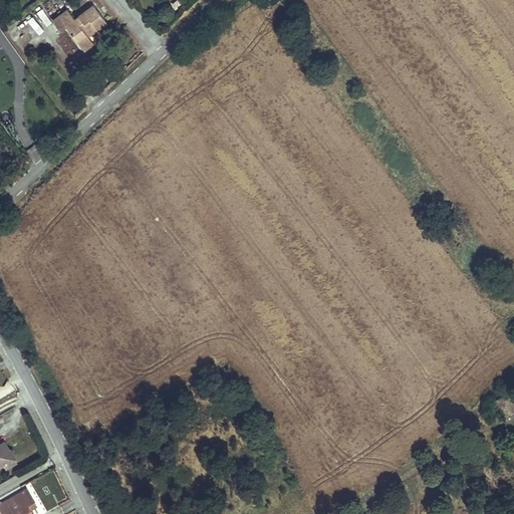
[(105,22),(93,5),(75,19),(68,9),(53,20),(60,30),(66,26),(83,49),(93,42),(87,35),(85,32),(89,30),(86,26),(91,22),(96,29),(105,22)]
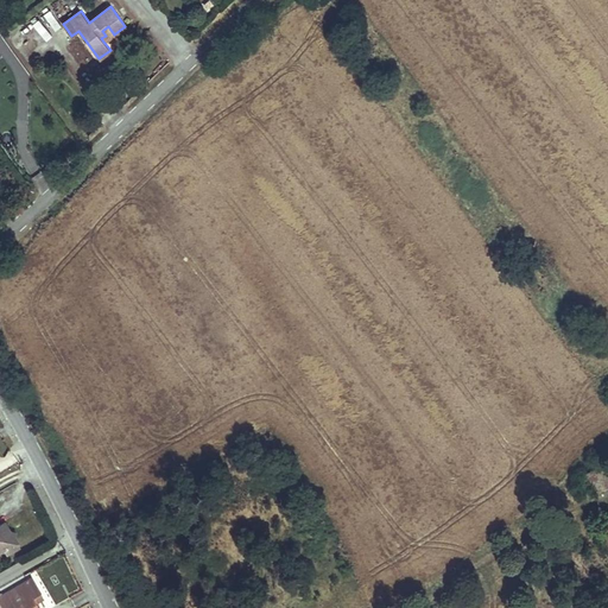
[(42,16),(55,31),(61,26),(48,11),(42,16)]
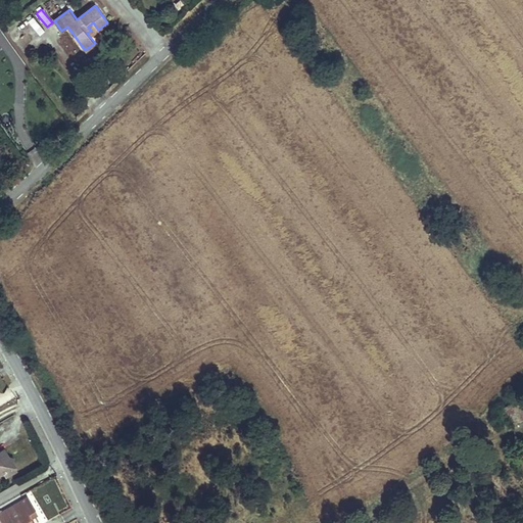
[(34,16),(28,20),(38,35),(43,31),(34,16)]
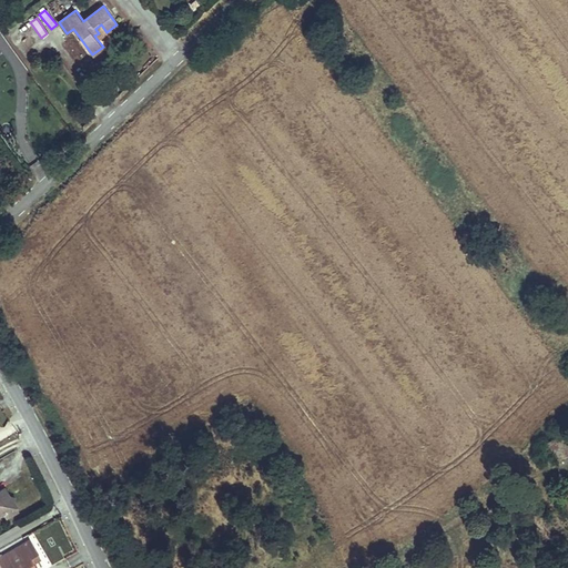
[(94,36),(97,39),(107,32),(101,24),(95,29),(99,33),(94,36)]
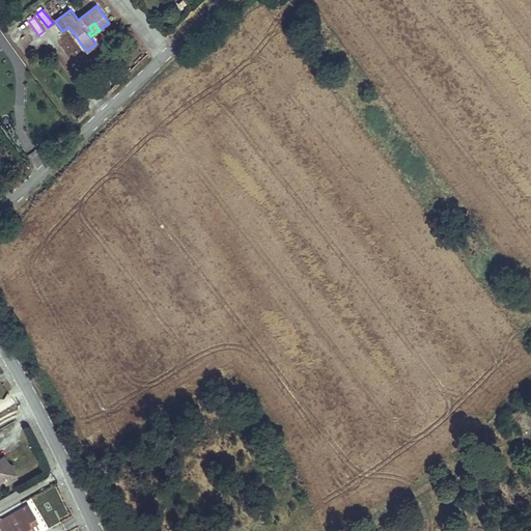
[(0,481),(4,480),(6,483),(17,477),(12,470),(14,465),(9,464),(4,455),(0,457),(0,481)]
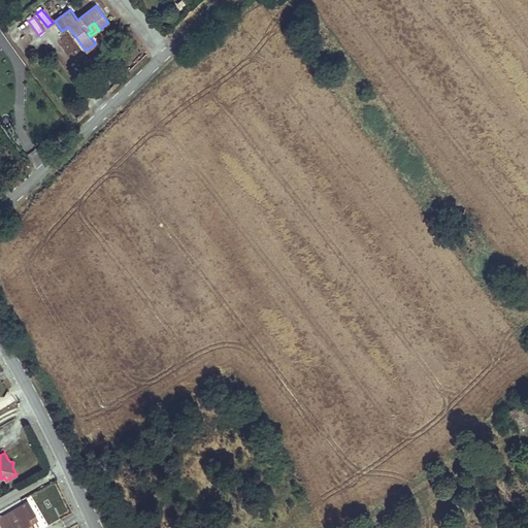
[(27,501),(25,503),(31,513),(27,515),(31,522),(37,519),(27,501)]
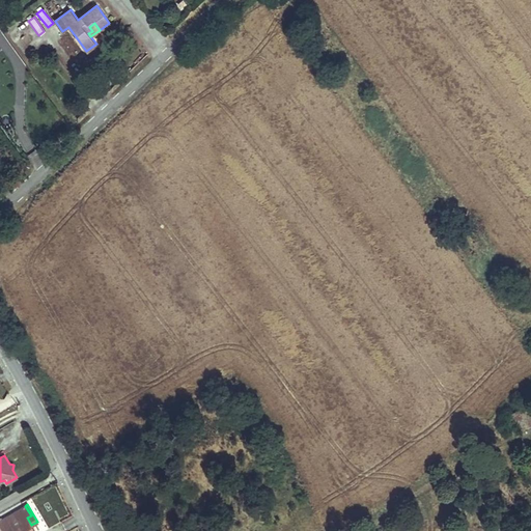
[(31,515),(25,506),(0,520),(0,526),(2,530),(34,530),(31,525),(27,518),(31,515)]
